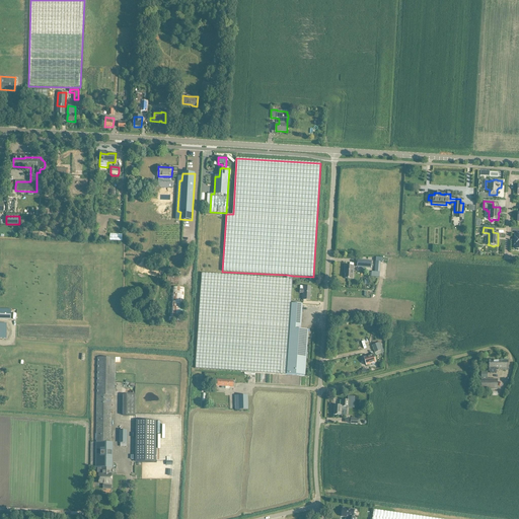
[(358,260),(357,267),(371,268),(372,262),(358,260)]
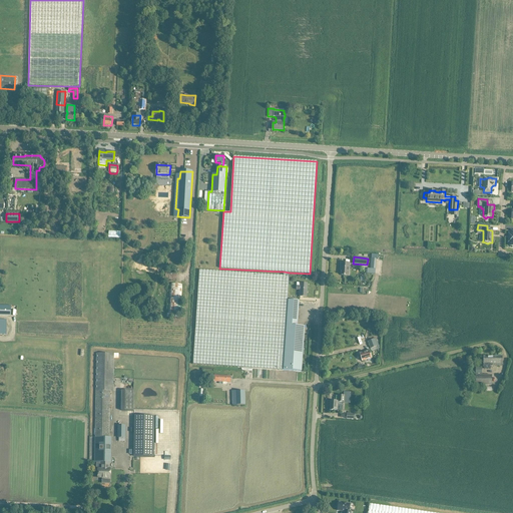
[(368,269),(367,274),(375,274),(377,259),(373,259),(372,270),(368,269)]
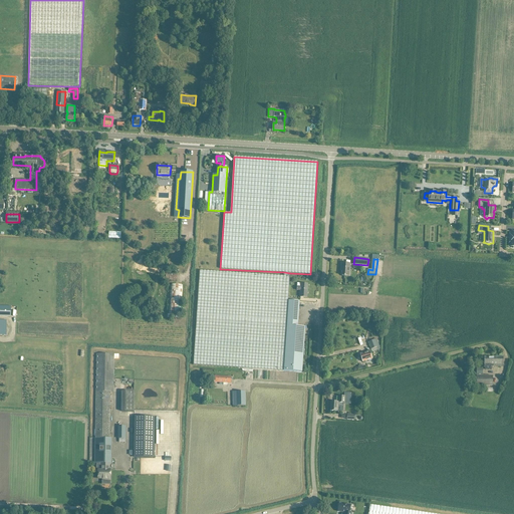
[(344,276),(345,276),(349,276),(350,264),(341,263),(341,268),(342,268),(341,275),(344,275),(344,276)]
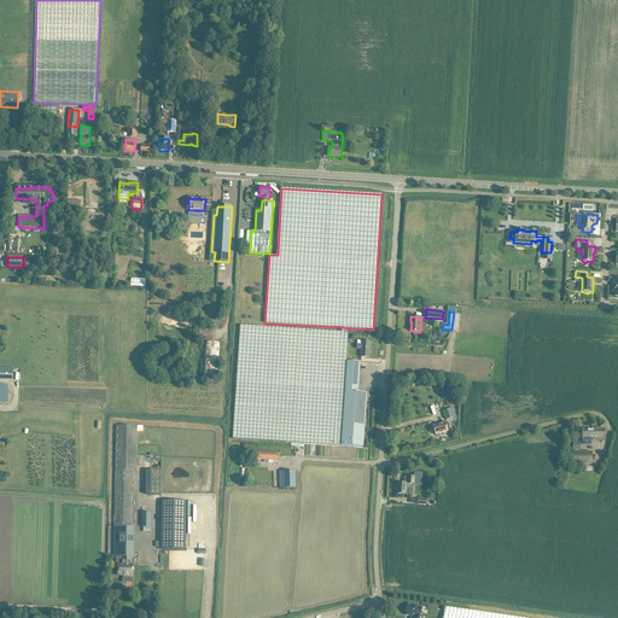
[(340,445),(347,361),(348,332),(349,328),(342,327),(342,332),(240,325),(232,438),(340,445)]
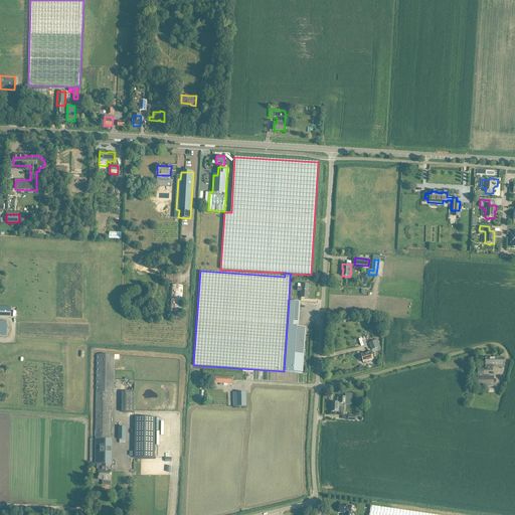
[(177,282),(177,274),(166,274),(166,282),(177,282)]
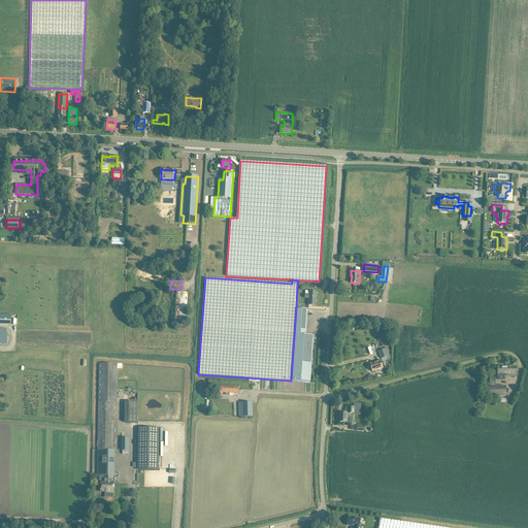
[(317,292),(308,291),(305,291),(305,298),(308,298),(308,305),(316,305),(317,292)]
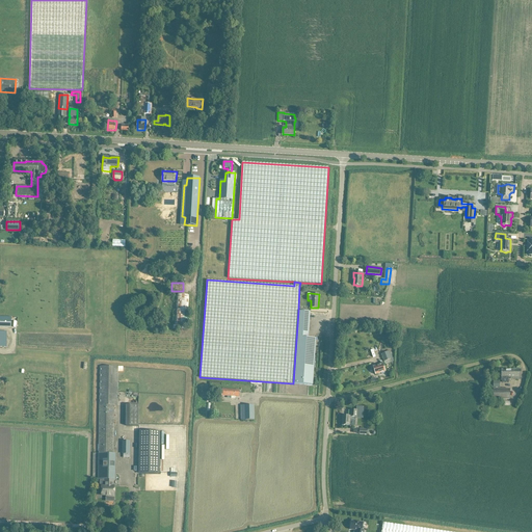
[(187,326),(189,295),(176,295),(175,325),(187,326)]
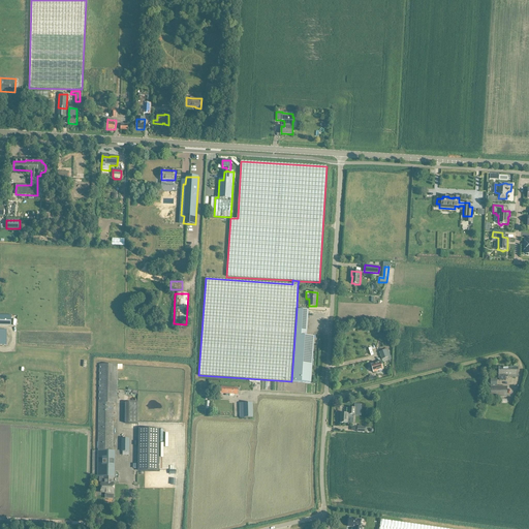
[(297,309),(291,381),(308,382),(311,383),(314,336),(311,335),(307,335),(307,332),(308,310),(297,309)]
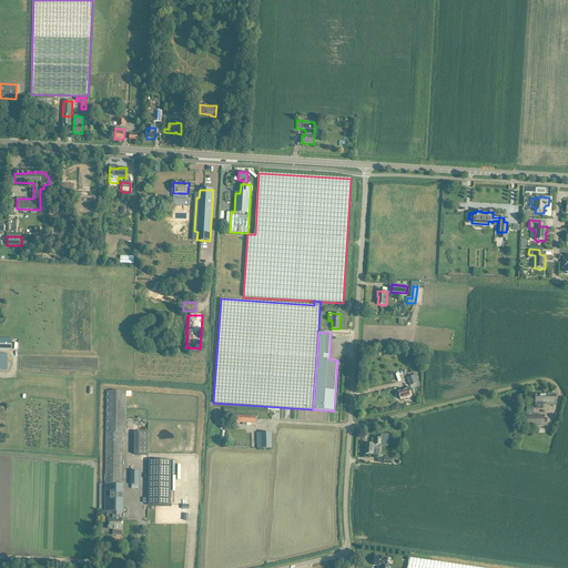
[(0,348),(12,350),(12,340),(0,338),(0,348)]
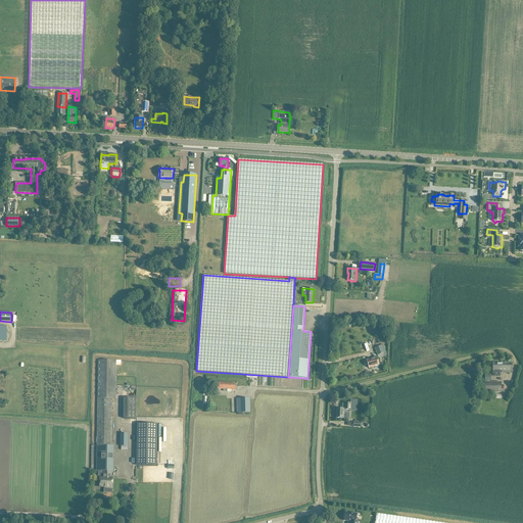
[(0,326),(0,341),(6,341),(6,328),(8,328),(8,327),(7,327),(7,326),(0,326)]
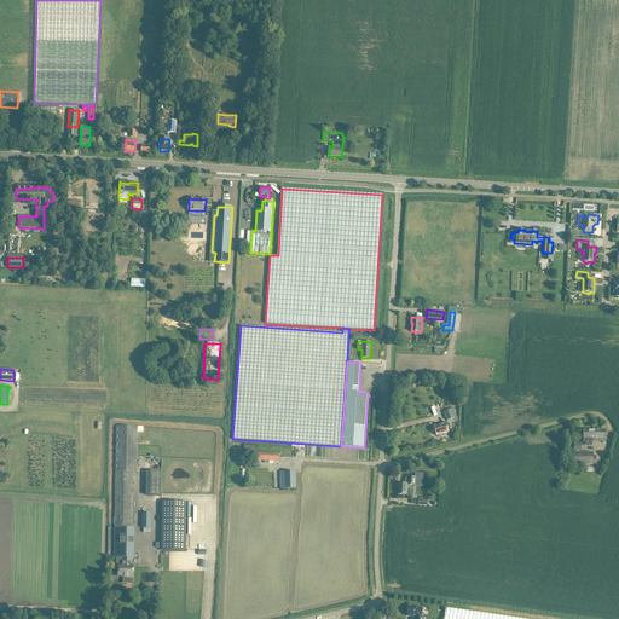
[(455,418),(451,409),(444,412),(447,421),(455,418)]
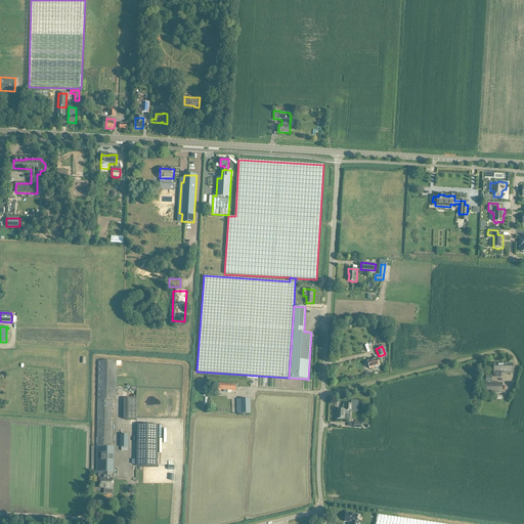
[(377,358),(367,361),(369,368),(380,366),(377,358)]
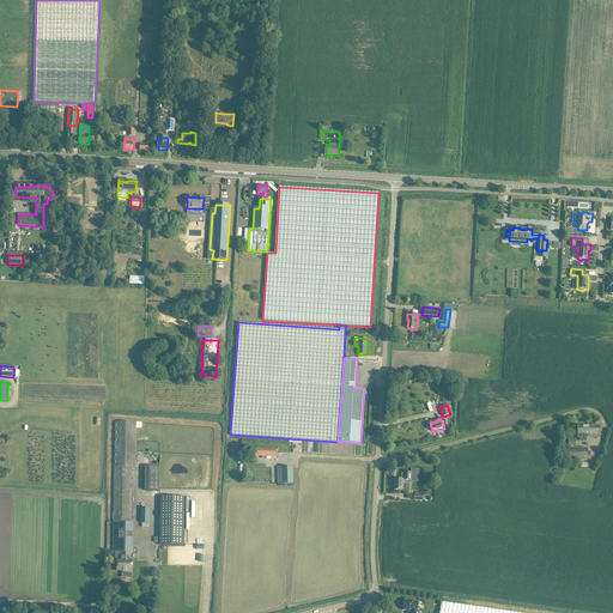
[(116,423),(114,552),(121,552),(131,552),(132,553),(133,523),(131,523),(132,467),(135,467),(137,423),(116,423)]
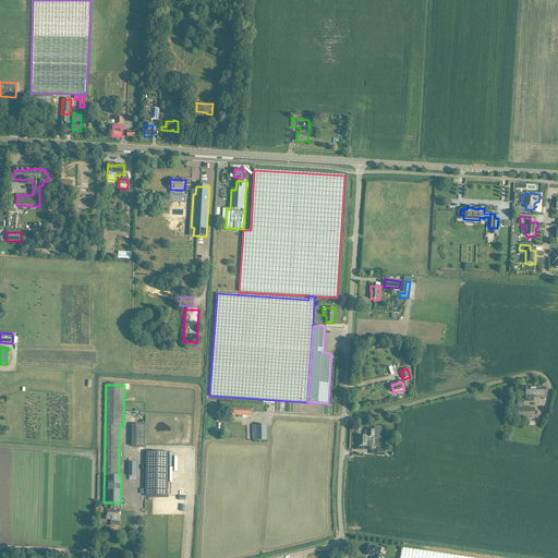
[(542,387),(525,388),(525,396),(529,396),(529,398),(546,398),(546,387),(544,387),(544,386),(542,386),(542,387)]
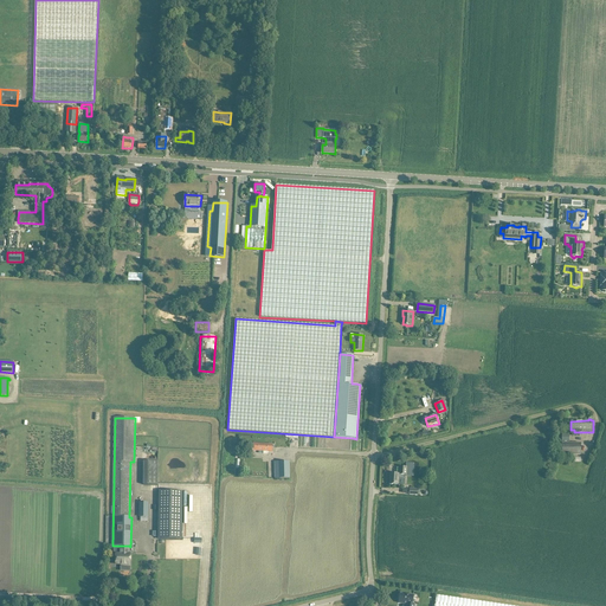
[(581,455),(581,443),(562,444),(562,456),(581,455)]
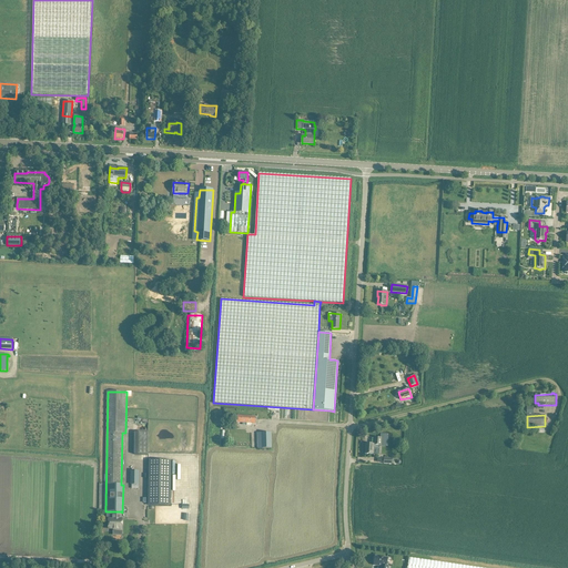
[(255,424),(255,416),(237,416),(237,423),(246,423),(246,425),(251,426),(251,424),(255,424)]
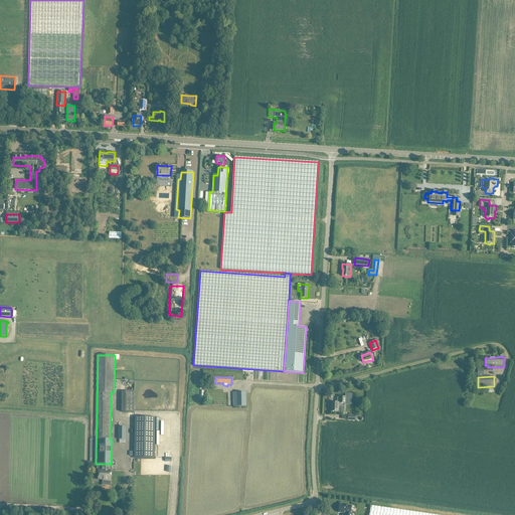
[(135,392),(122,392),(122,412),(134,412),(135,392)]
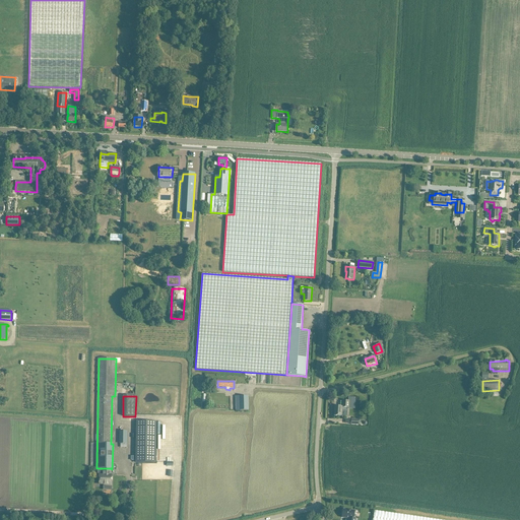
[(248,410),(248,396),(236,397),(236,411),(248,410)]
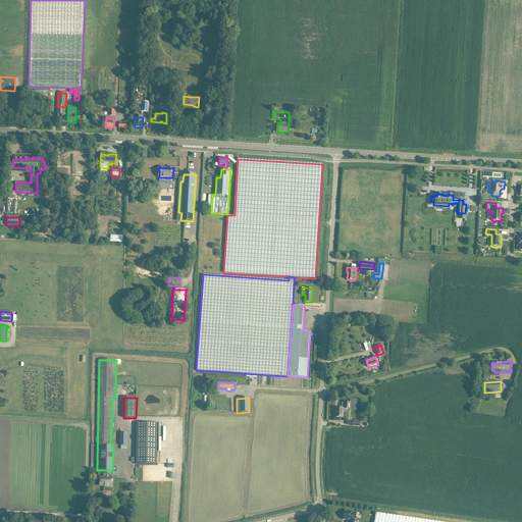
[(335,408),(335,417),(343,418),(344,412),(348,412),(348,409),(350,410),(350,409),(356,409),(356,401),(356,400),(351,400),(351,403),(344,403),(344,409),(335,408)]
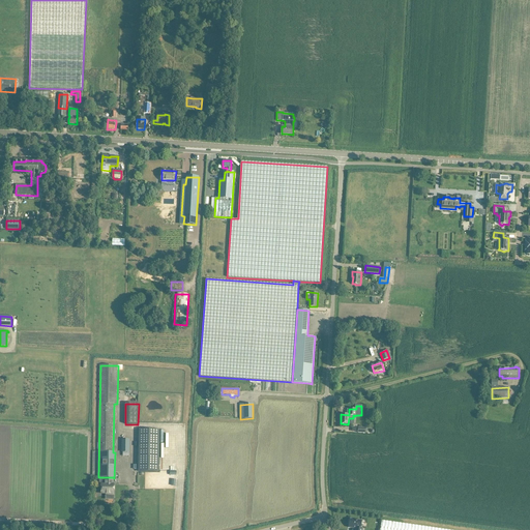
[(139,430),(138,471),(158,472),(159,430),(139,430)]
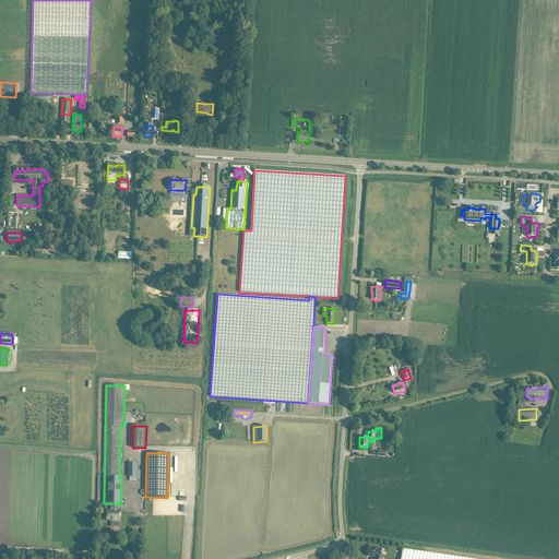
[(107,511),(107,521),(111,521),(111,522),(110,522),(110,527),(120,527),(120,522),(120,511),(119,511),(119,503),(110,503),(110,511),(107,511)]
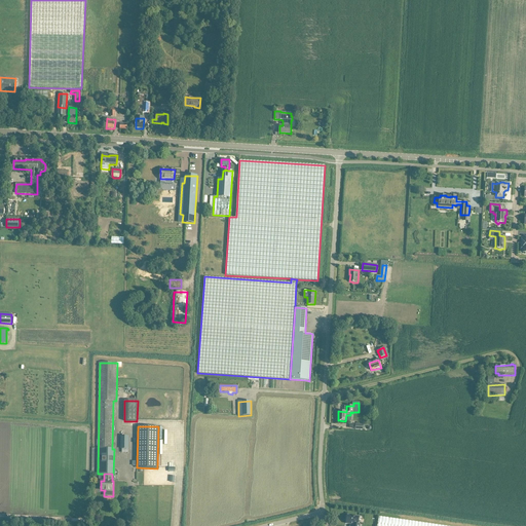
[(359,517),(347,515),(347,516),(346,516),(346,519),(347,520),(346,524),(353,525),(352,525),(360,525),(358,524),(359,517)]
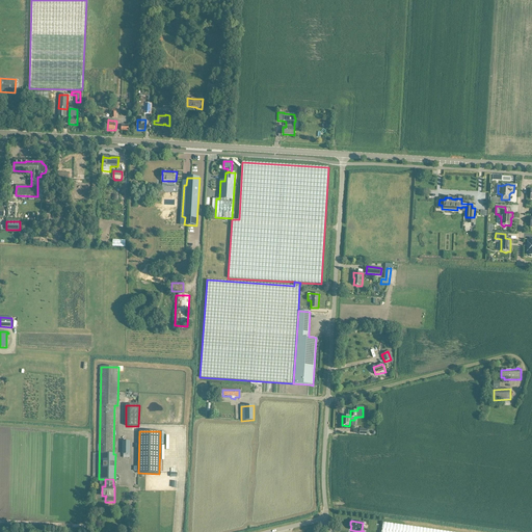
[(381,531),(450,531),(382,523),(381,531)]
